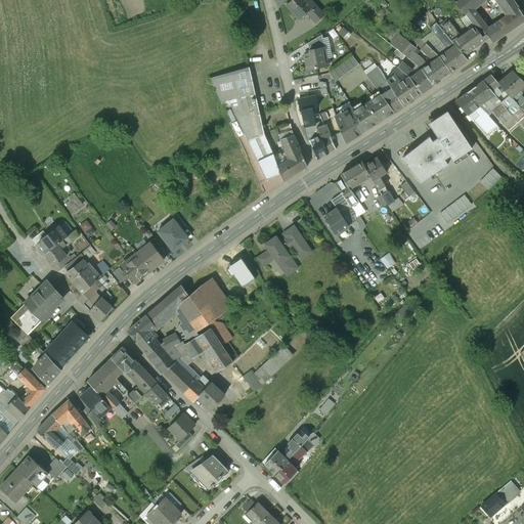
[(304,0),(292,0),(286,5),(299,19),(307,12),(310,16),(317,9),(309,0),(307,2),(304,0)]
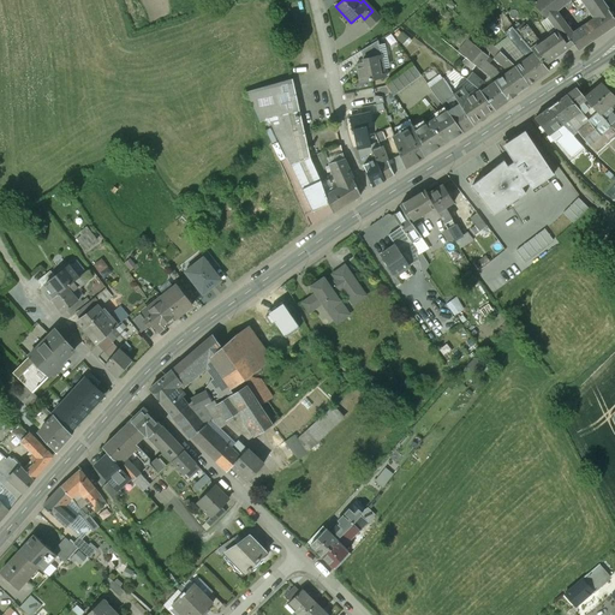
[(451,11),(454,6),(446,0),(443,5),(451,11)]
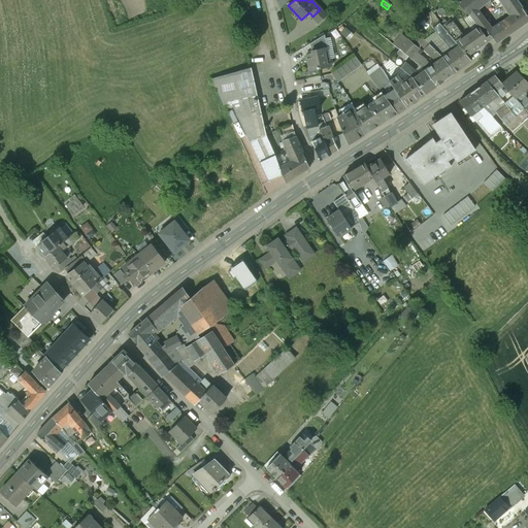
[(496,43),(509,34),(501,22),(491,29),(476,9),(487,0),(502,0),(510,11),(520,4),(517,0),(462,0),(459,3),(468,15),(470,14),(477,26),(480,28),(486,36),(490,34),(493,38),(496,43)]
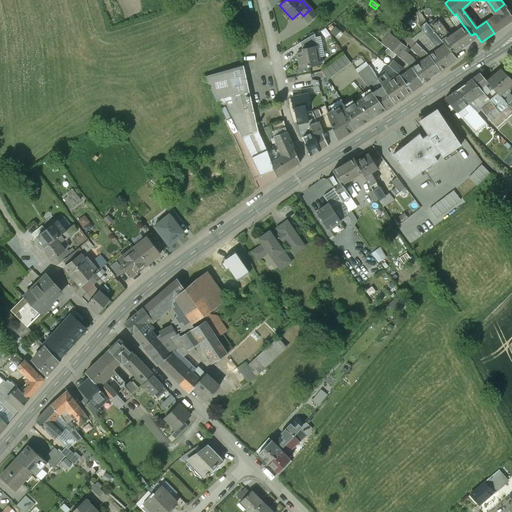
[(231,12),(241,9),(239,2),(229,5),(231,12)]
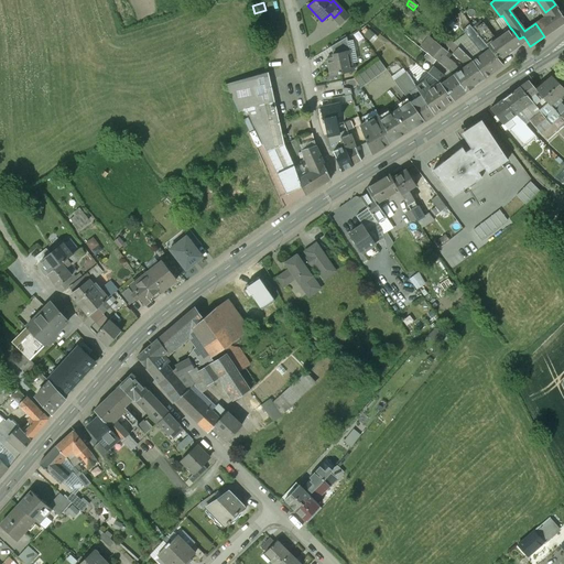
[(535,23),(544,36),(563,22),(563,18),(555,4),(545,12),(548,15),(535,23)]
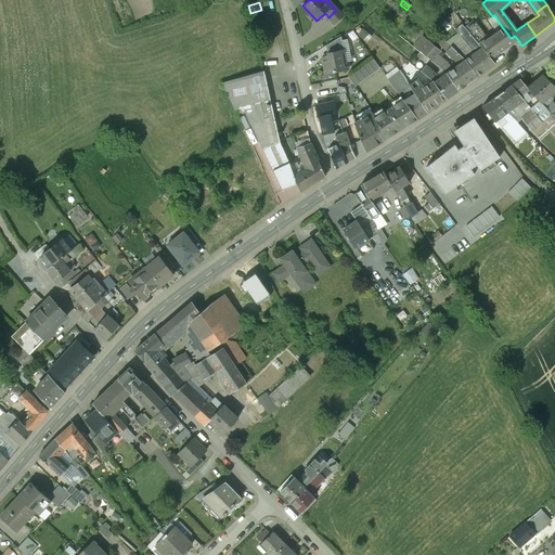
[(343,17),(336,10),(328,17),(335,25),(343,17)]
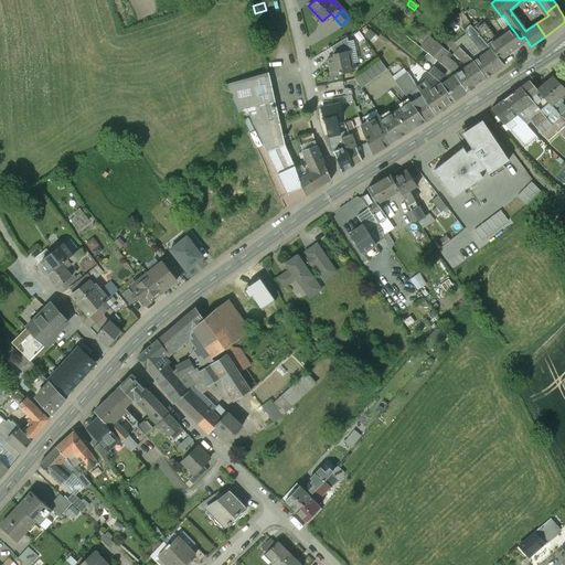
[(488,45),(500,60),(528,41),(524,36),(520,39),(513,30),(498,41),(497,39),(484,22),(475,29),(479,34),(487,44),(488,44),(488,45)]
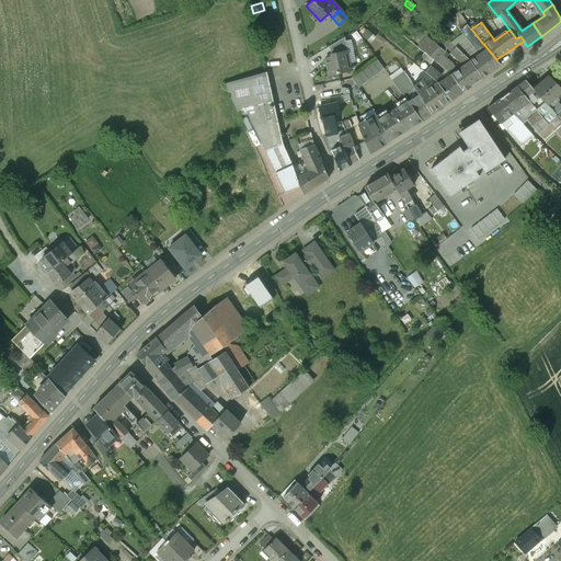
[(441,34),(446,38),(456,29),(450,24),(441,34)]
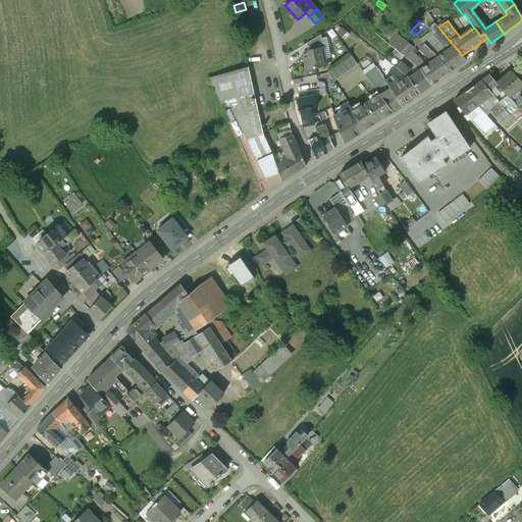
[(440,42),(448,37),(442,32),(438,27),(435,22),(430,25),(429,23),(427,25),(432,32),(440,42)]
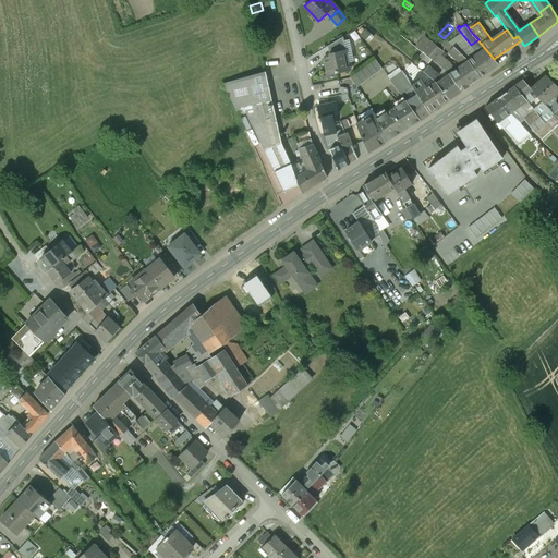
[(505,27),(490,38),(492,40),(507,29),(505,27)]
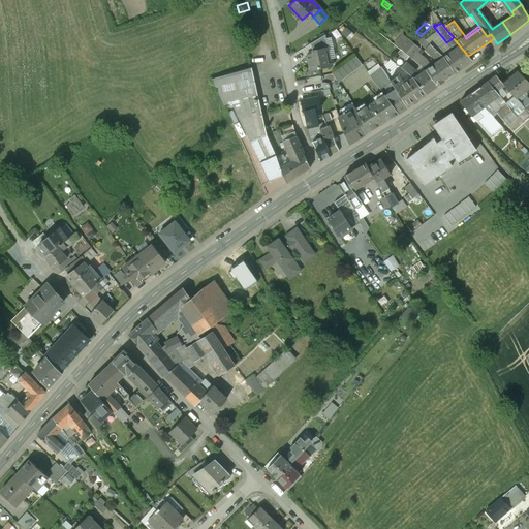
[(345,29),(340,35),(348,42),(353,36),(345,29)]
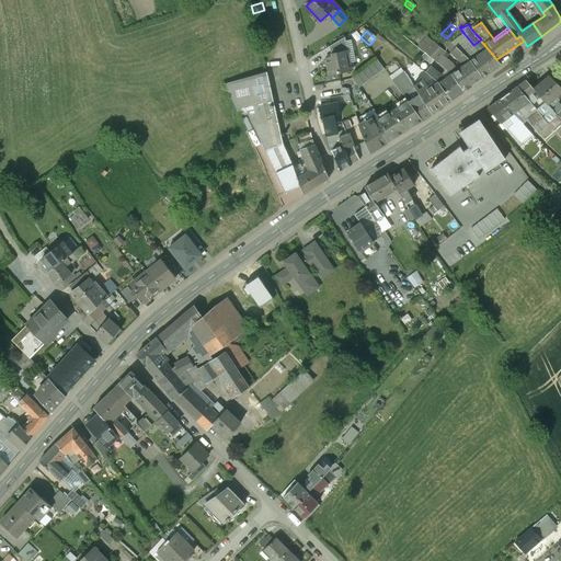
[(470,53),(465,57),(470,61),(482,53),(479,52),(473,45),(465,34),(451,44),(455,47),(460,42),(470,53)]
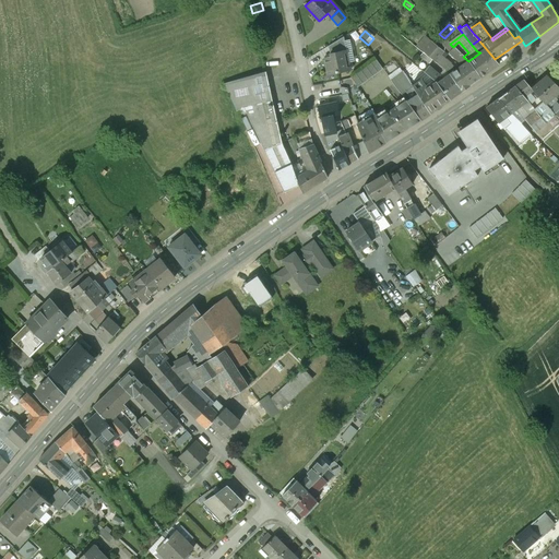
[(330,54),(346,49),(345,43),(344,37),(328,46),(330,54)]
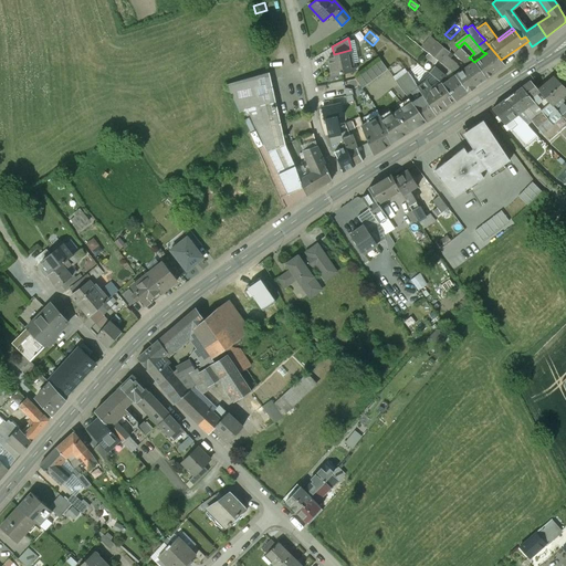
[(431,43),(433,41),(430,38),(421,48),(428,53),(435,45),(431,43)]
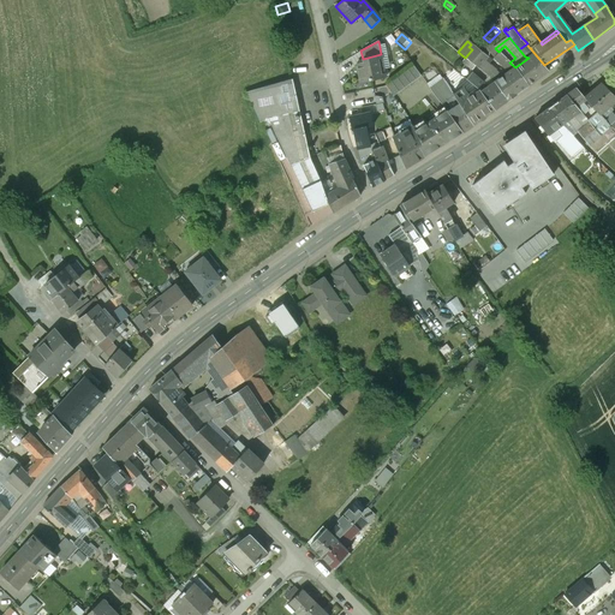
[(530,48),(527,43),(519,49),(525,57),(529,58),(515,67),(529,85),(549,71),(544,65),(531,49),(530,48)]
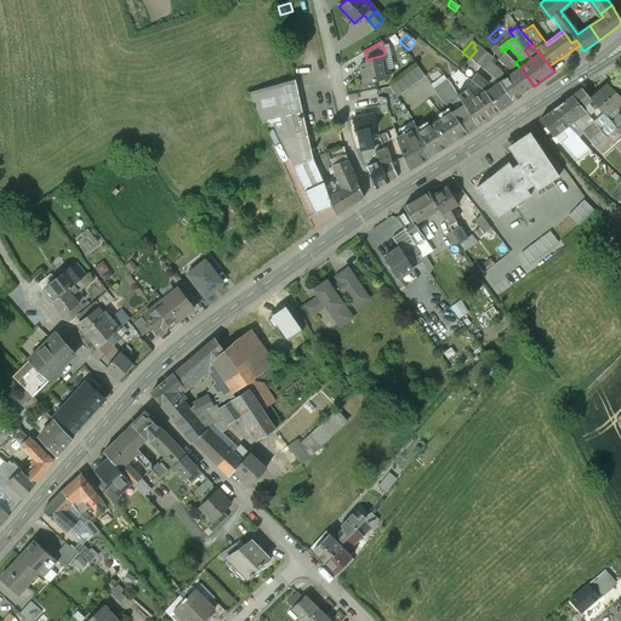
[(477,50),(469,58),(471,58),(480,67),(483,69),(488,63),(493,57),(479,46),(479,47),(476,45),(473,47),(477,50)]
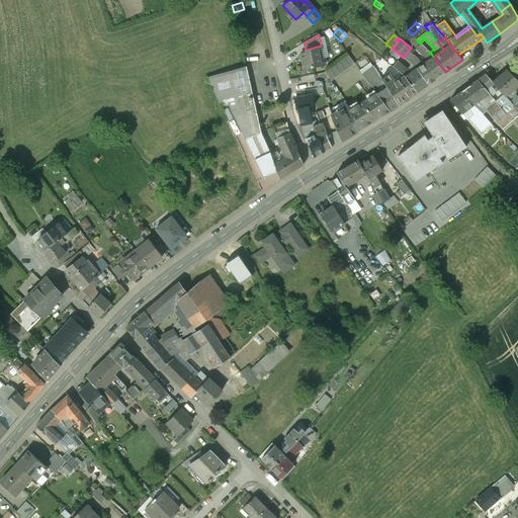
[(321,46),(324,60),(328,59),(324,38),(320,39),(321,46)]
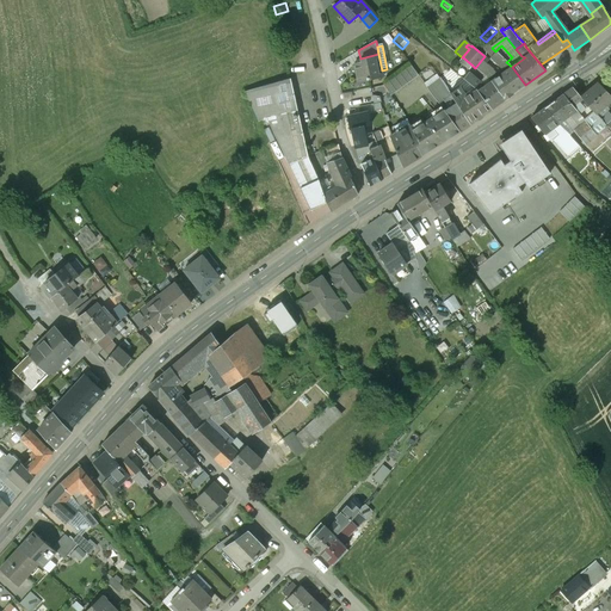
[(495,51),(506,62),(512,57),(501,45),(495,51)]
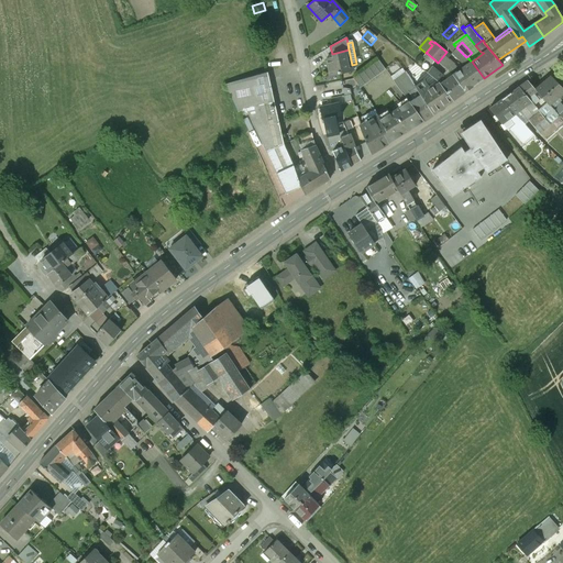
[(456,47),(453,44),(451,43),(446,47),(452,52),(456,47)]
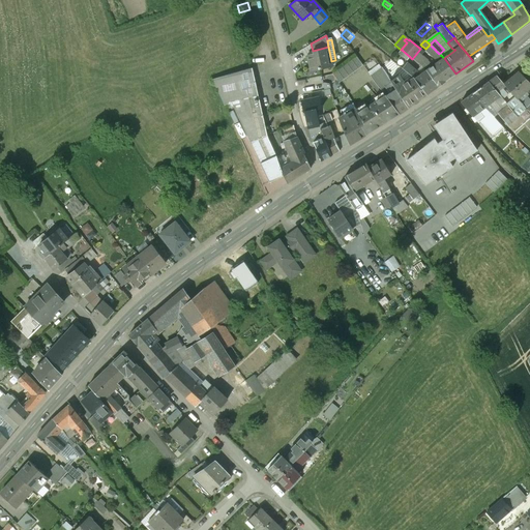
[(438,86),(455,74),(444,58),(439,54),(430,45),(425,49),(439,62),(433,66),(427,70),(438,86)]
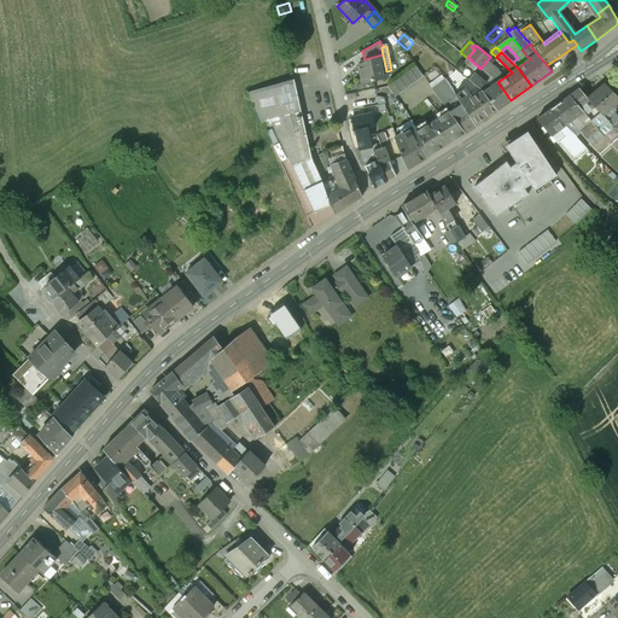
[(365,59),(365,63),(359,64),(363,83),(371,82),(388,79),(386,71),(383,54),(365,59)]
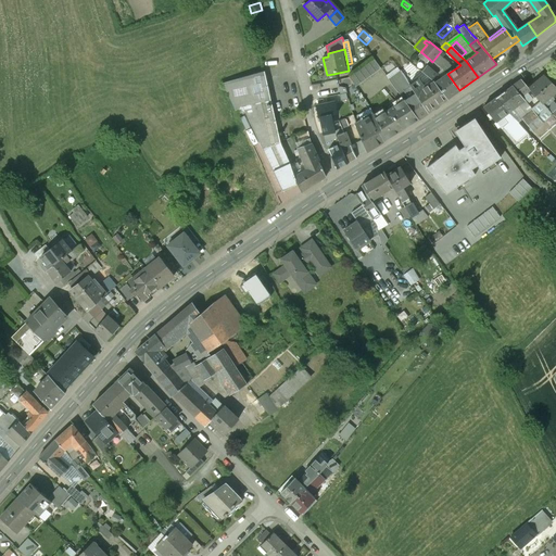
[(430,60),(421,52),(417,57),(427,64),(430,60)]
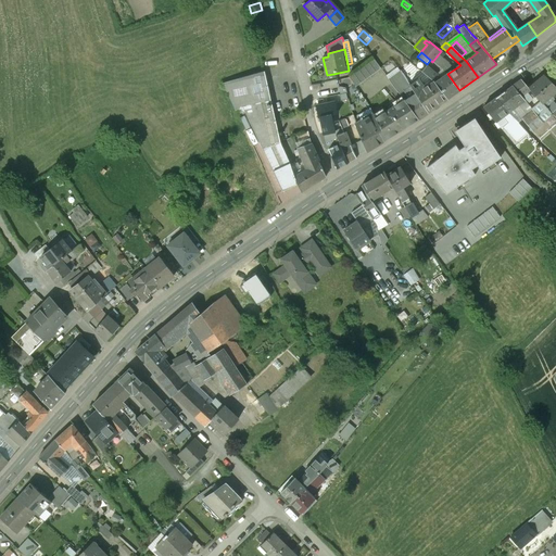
[(437,57),(432,62),(447,74),(454,70),(437,57)]
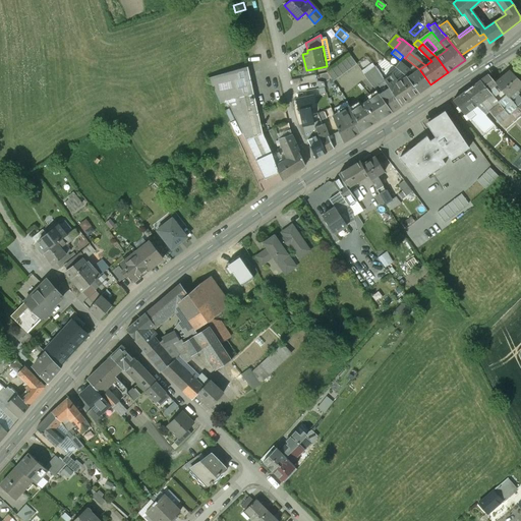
[(350,55),(327,72),(334,81),(357,64),(350,55)]
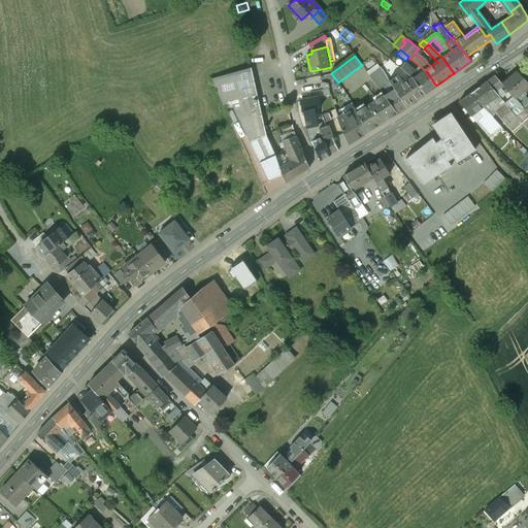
[(425,95),(436,86),(425,70),(419,74),(404,63),(400,68),(413,77),(425,94),(425,95)]
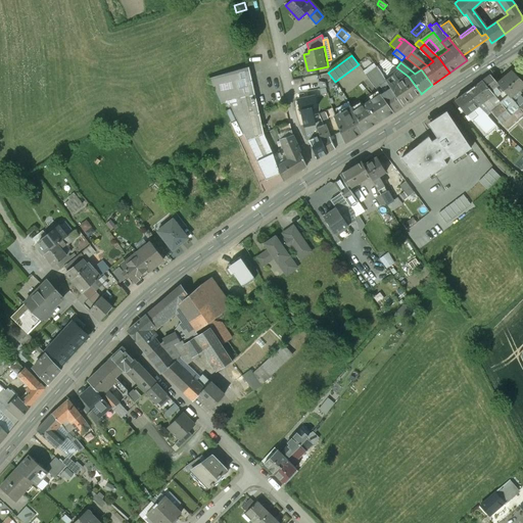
[(222,103),(229,100),(254,94),(248,67),(209,79),(222,103)]
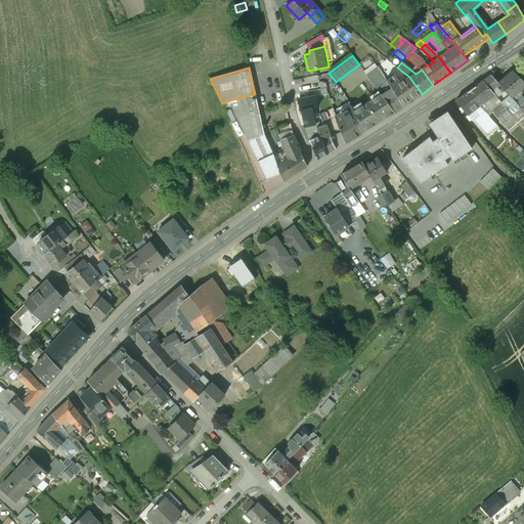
[(381,94),(390,88),(385,80),(379,71),(367,79),(369,81),(381,94)]
